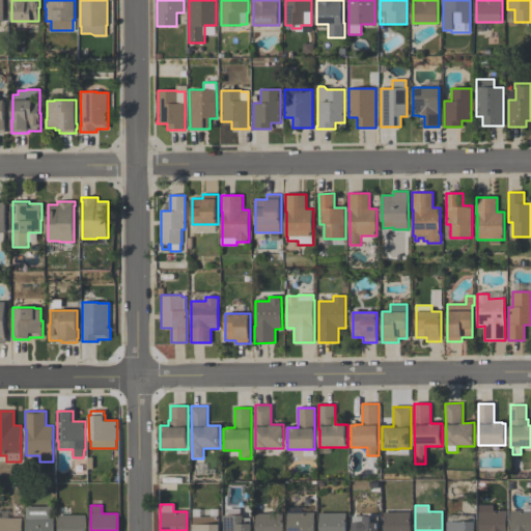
[(479,530),(479,505),(493,505),(493,510),(505,510),(505,530),(479,530)]
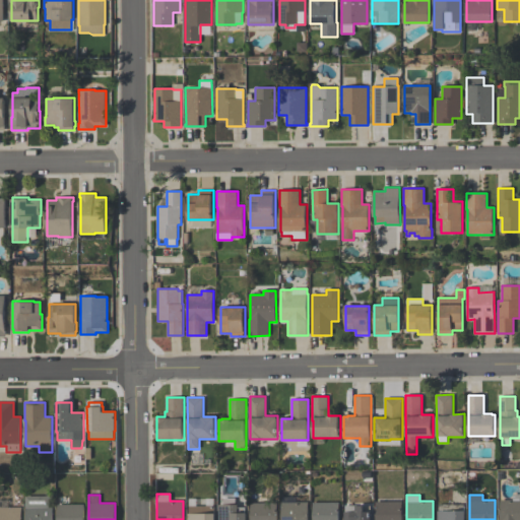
[(500,519),(500,500),(512,500),(512,495),(519,495),(519,519),(500,519)]
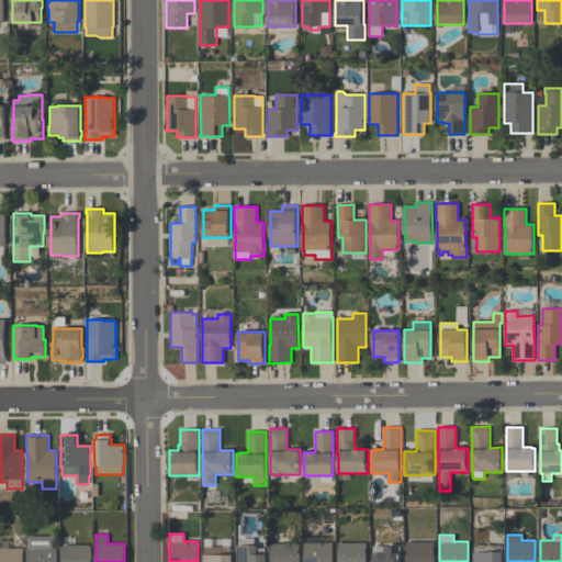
[(57,561),(27,561),(27,537),(56,537),(56,548),(57,548),(57,561)]
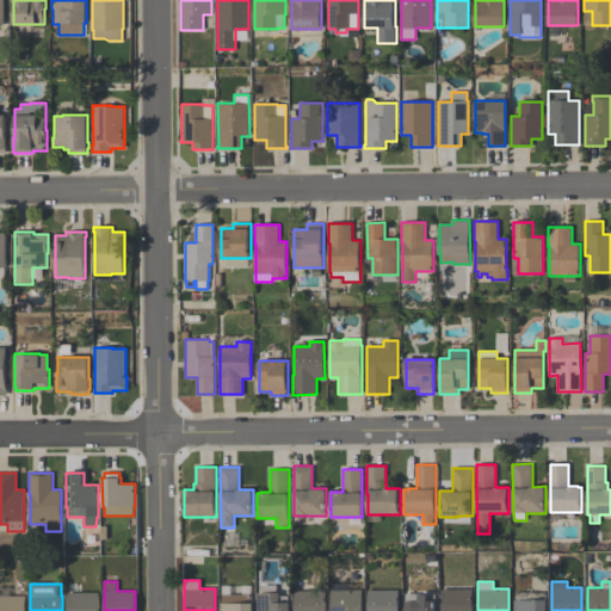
[(331,610),(331,591),(332,591),(332,585),(349,585),(349,590),(363,590),(363,610),(331,610)]
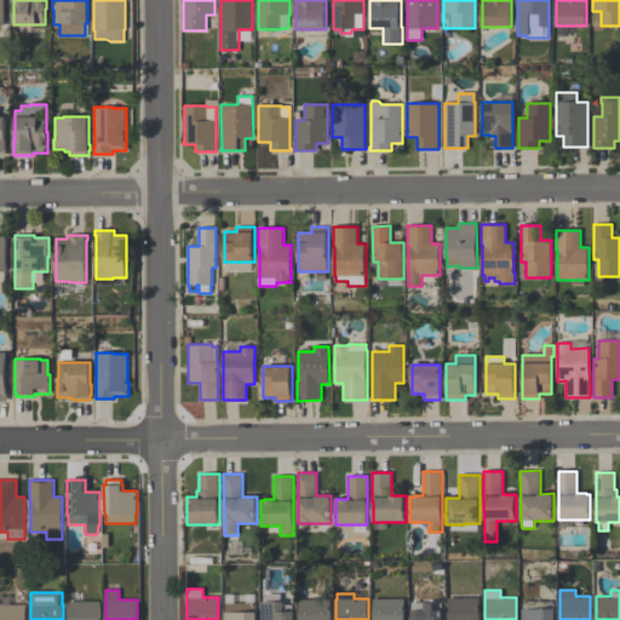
[(480,598),(478,619),(447,619),(447,598),(480,598)]
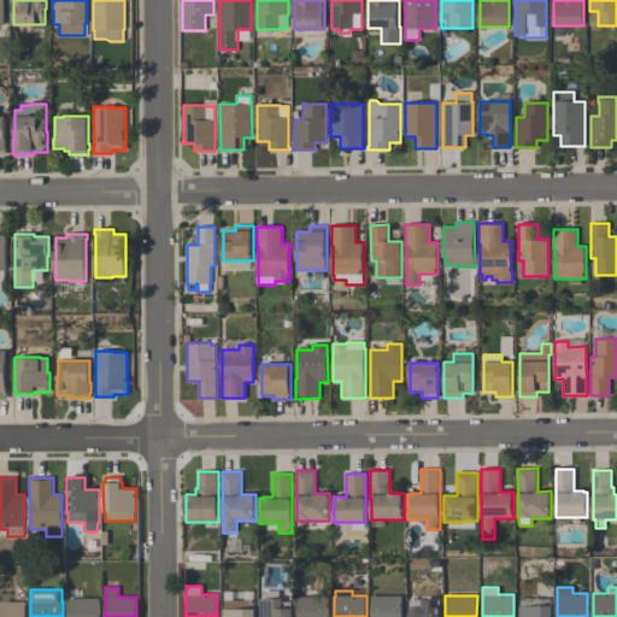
[(297,616),(297,597),(329,597),(329,616),(297,616)]
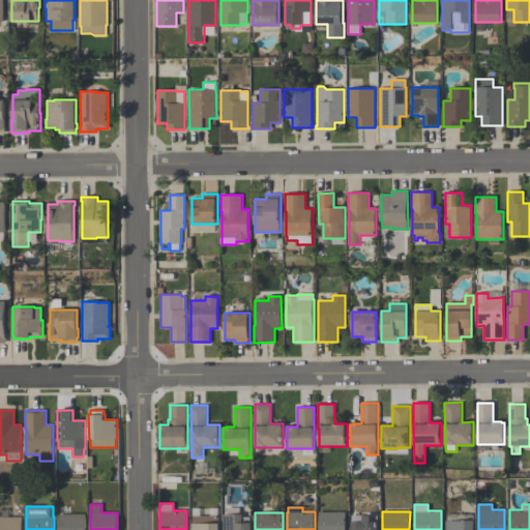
[(320,529),(320,512),(347,512),(347,529),(320,529)]
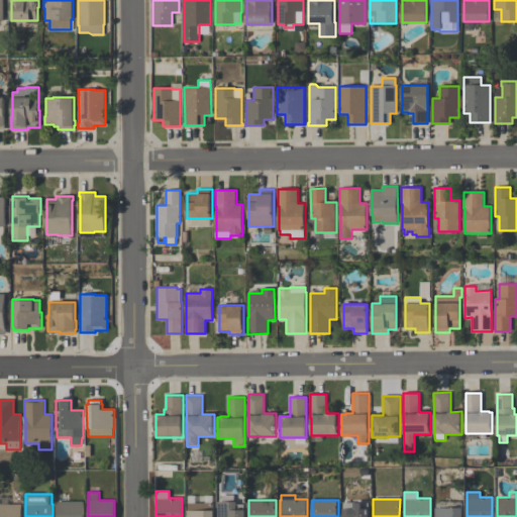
[(57,516),(57,501),(84,502),(84,516),(57,516)]
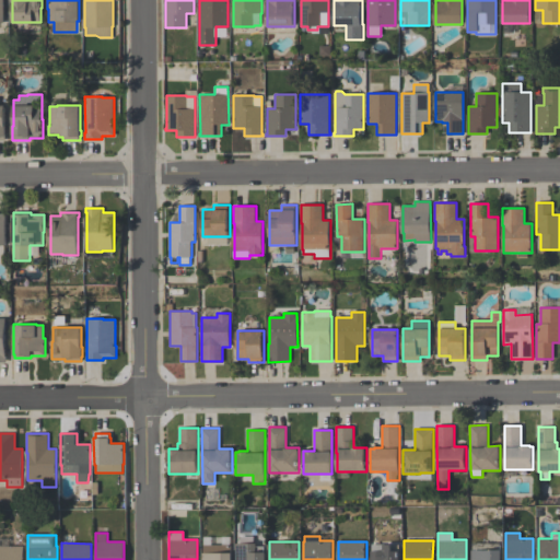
[(470,559),(470,550),(471,550),(471,544),(499,543),(499,549),(500,549),(500,559),(470,559)]
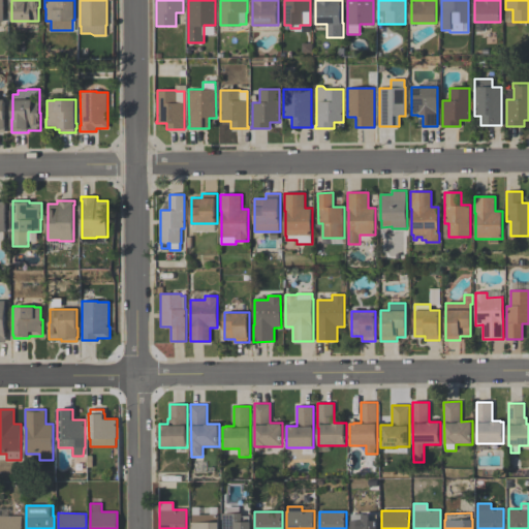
[(222,528),(222,514),(242,514),(242,517),(250,517),(250,522),(251,522),(251,528),(222,528)]
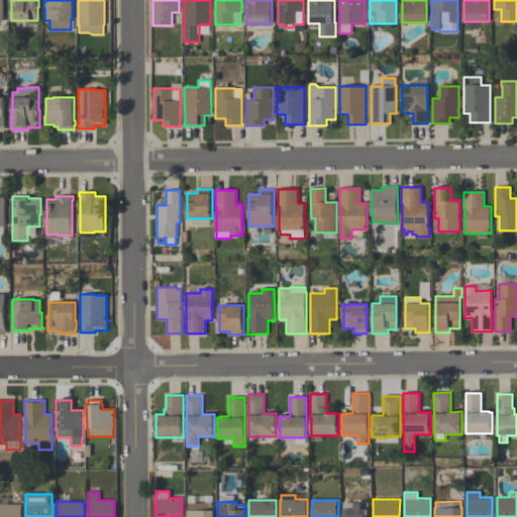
[(342,516),(342,509),(343,509),(343,502),(363,502),(363,503),(369,503),(369,508),(369,516),(342,516)]
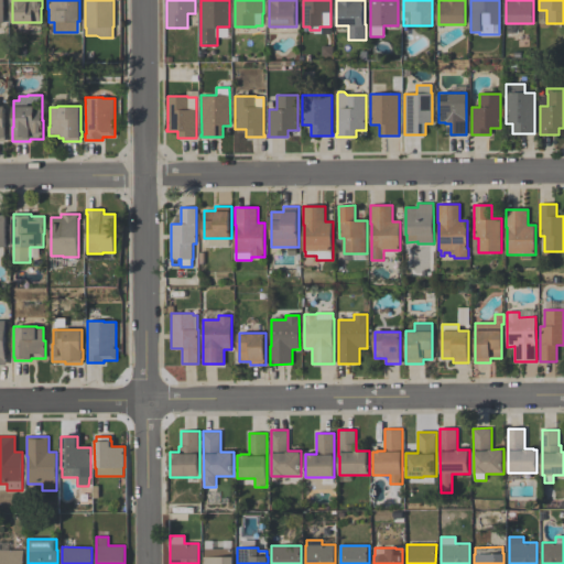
[(204,563),(204,557),(204,556),(204,549),(232,549),(232,556),(234,556),(234,563),(204,563)]
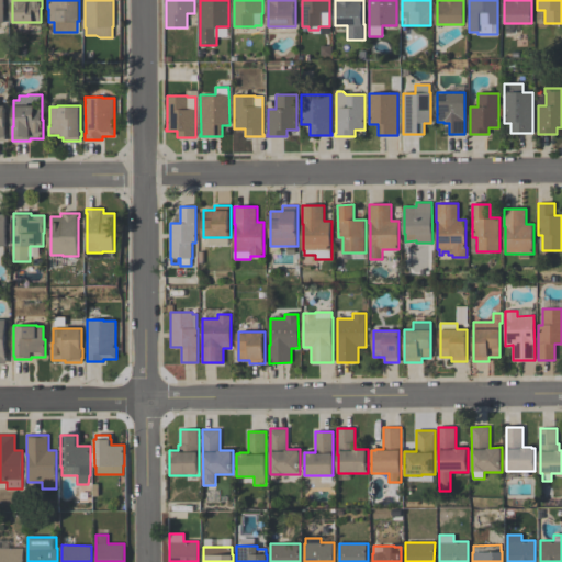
[(23,561),(0,561),(0,548),(23,548),(23,561)]
